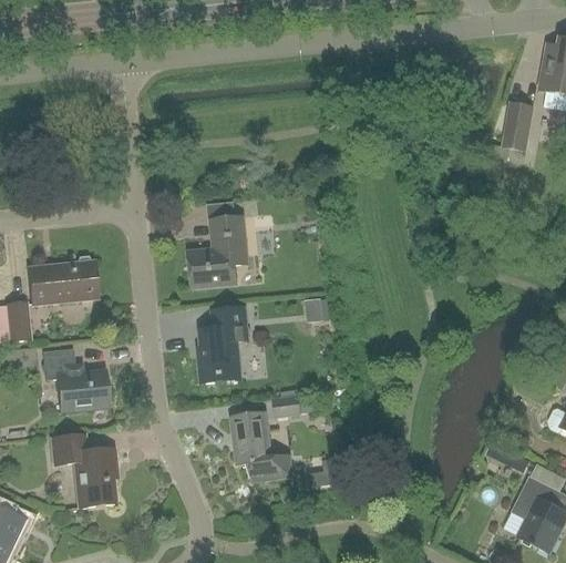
[(546,44),(537,91),(565,95),(565,40),(558,39),(556,47),(546,44)]
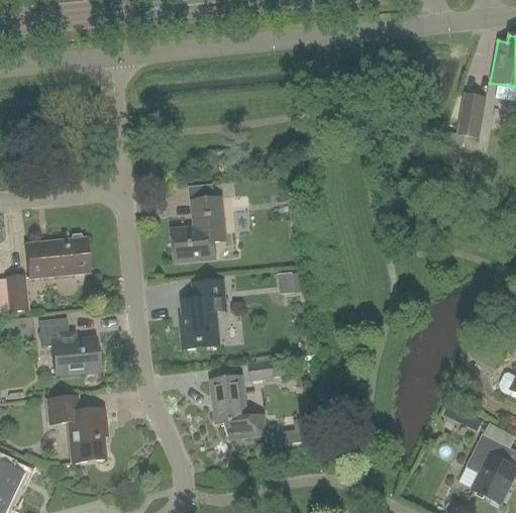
[(478,138),(485,99),(465,95),(456,134),(478,138)]
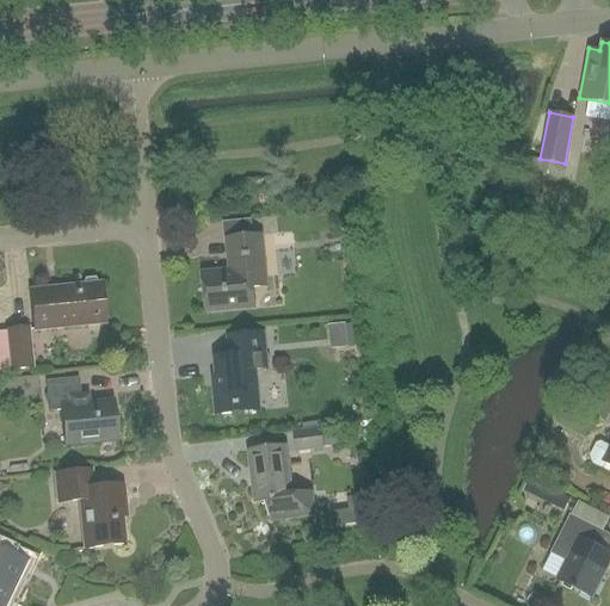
[(229,267),(202,270),(205,309),(254,304),(252,285),(266,283),(262,232),(253,233),(251,217),(225,220),(229,267)]
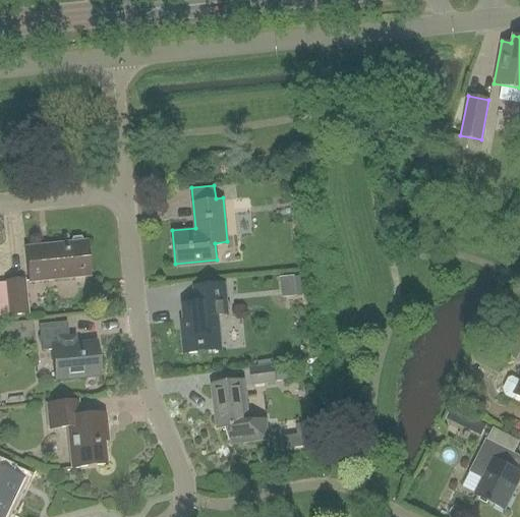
[(71,239),(25,244),(29,279),(89,273),(85,238),(81,238),(80,235),(72,235),(71,239)]
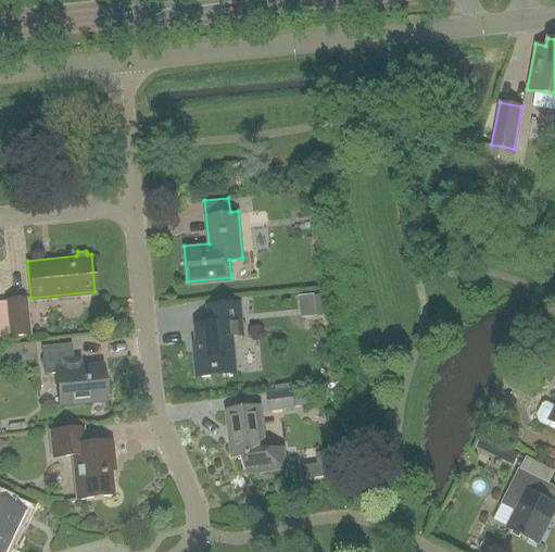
[(320,290),(306,290),(307,312),(323,312),(320,290)]
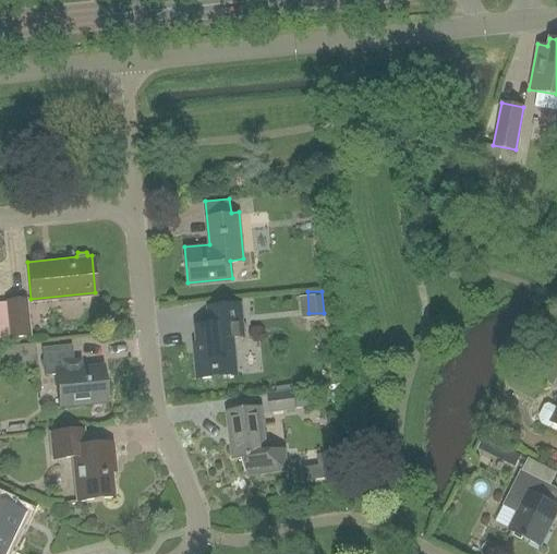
[(10,334),(28,332),(25,296),(5,298),(10,334)]
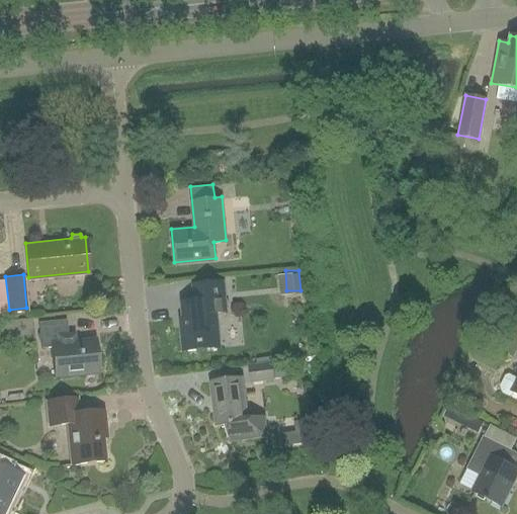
[(0,310),(8,310),(4,277),(0,277),(0,310)]
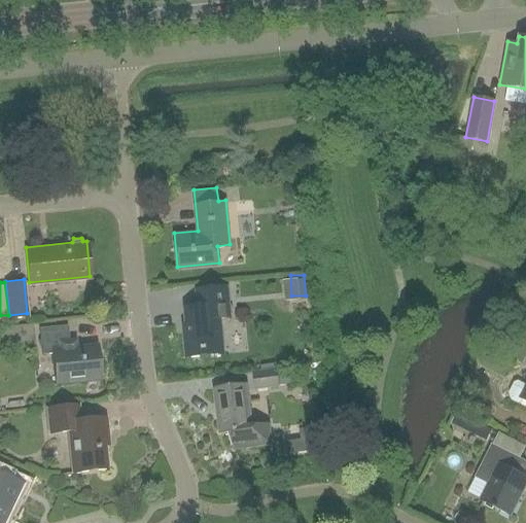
[(219,316),(230,315),(226,283),(196,286),(198,304),(184,306),(186,320),(182,321),(186,355),(223,352),(219,316)]
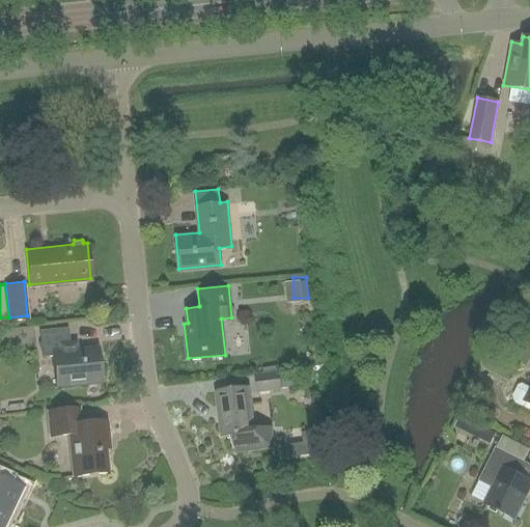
[(56,384),(102,380),(98,344),(76,347),(76,340),(68,340),(66,324),(38,327),(42,355),(53,353),(56,384)]
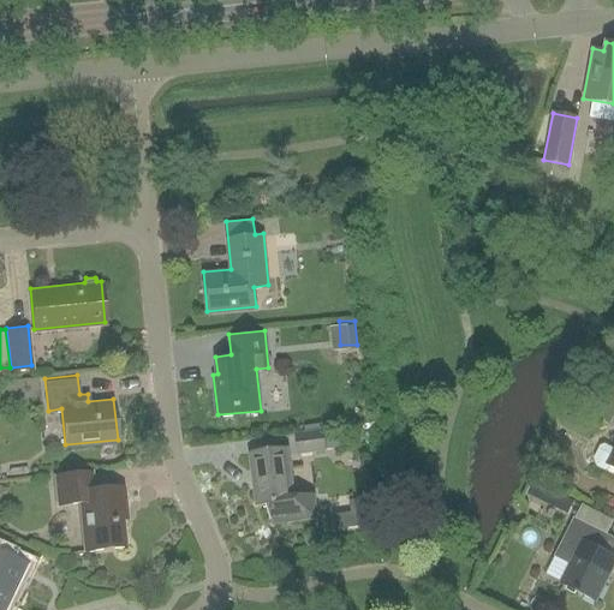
[(297,450),(326,447),(323,429),(294,432),(297,450)]
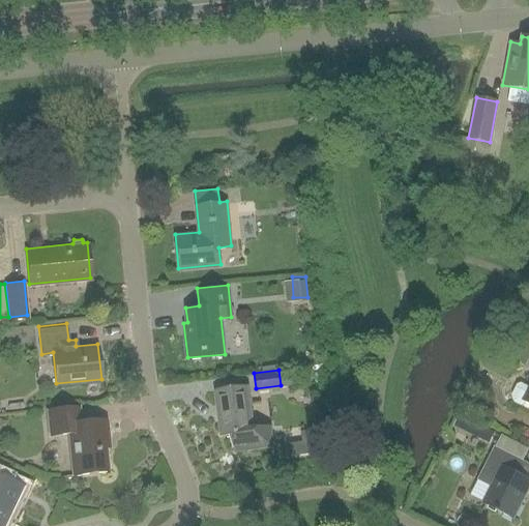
[(517,382),(511,392),(513,399),(520,403),(524,402),(525,399),(528,401),(528,384),(528,385),(521,380),(517,382)]
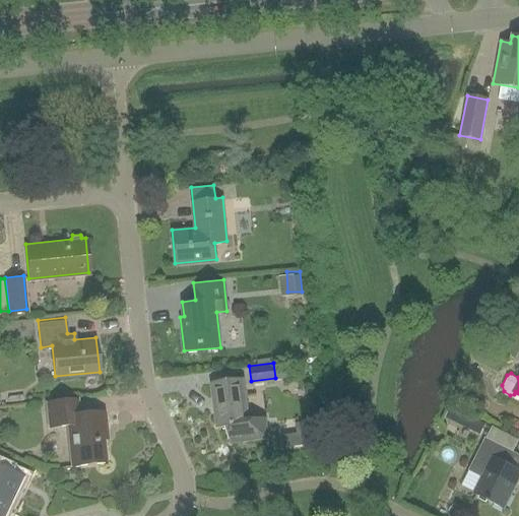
[(243,377),(210,382),(216,426),(226,425),(229,443),(269,437),(266,416),(248,418),(243,377)]
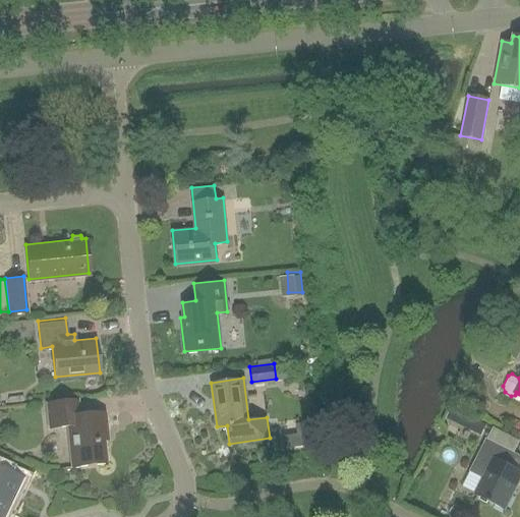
[(102,438),(106,438),(103,411),(78,413),(76,398),(47,401),(50,425),(67,423),(71,465),(104,461),(102,438)]
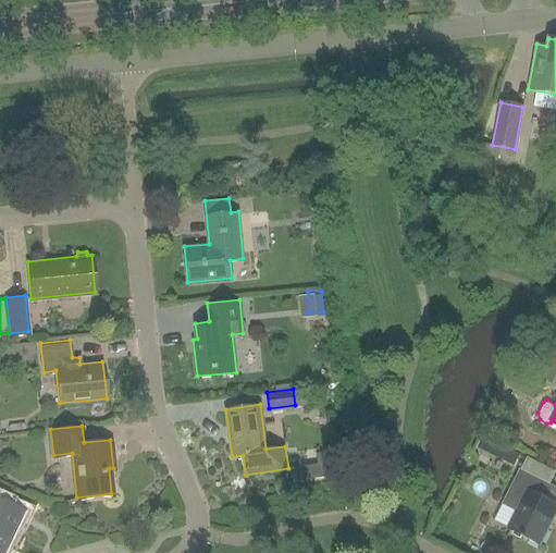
[(502,502),(516,510),(507,526),(539,542),(555,508),(555,502),(551,500),(555,488),(555,486),(519,467),(502,502)]
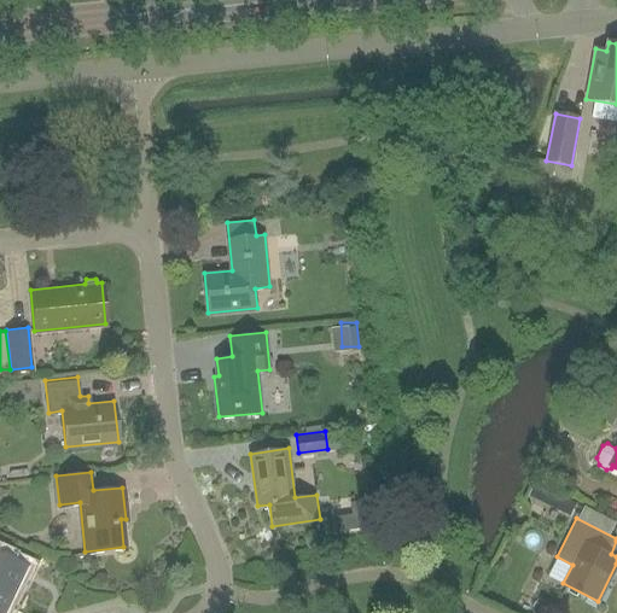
[(0,585),(15,593),(29,564),(0,549),(0,585)]
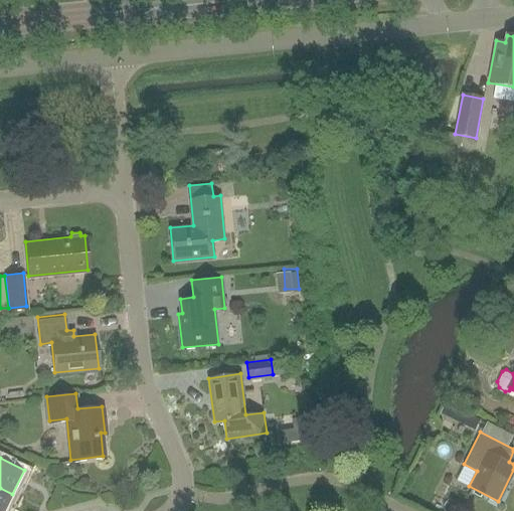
[(0,510),(3,510),(12,494),(0,488),(0,510)]
